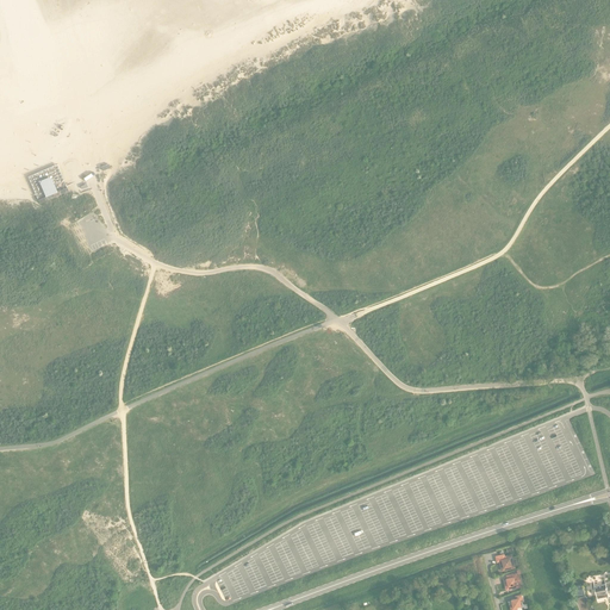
[(45,197),(38,199),(39,203),(68,191),(67,187),(57,191),(51,178),(48,176),(41,180),(39,182),(45,197)]
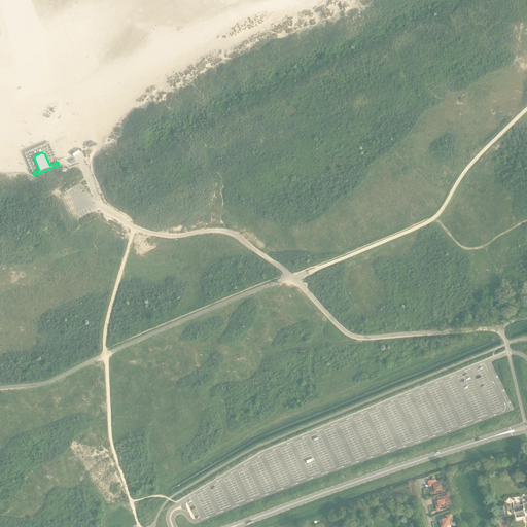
[(435,479),(428,481),(429,485),(431,484),(432,488),(433,493),(445,490),(442,480),(437,481),(436,481),(435,479)]
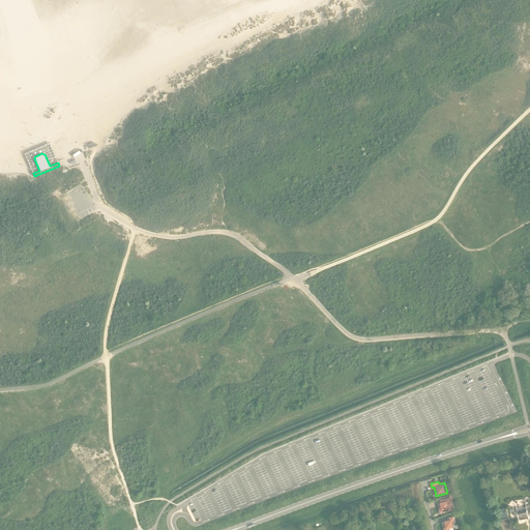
[(441,507),(439,507),(440,511),(448,510),(447,506),(451,505),(450,500),(448,500),(448,498),(440,500),(441,507)]
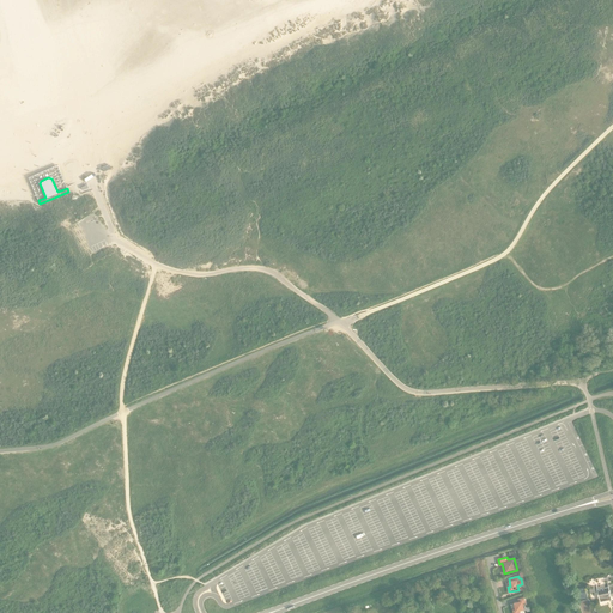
[(612,584),(608,586),(608,587),(596,589),(600,601),(611,599),(611,596),(612,595),(612,584)]
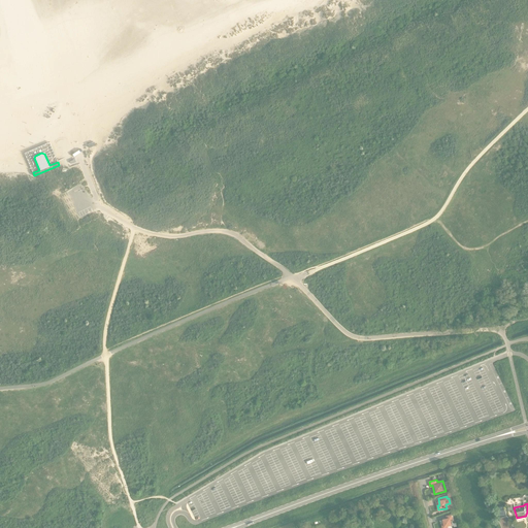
[(447,519),(442,519),(443,523),(441,524),(442,527),(443,527),(448,527),(447,525),(451,524),(450,518),(452,518),(451,515),(447,516),(447,519)]
